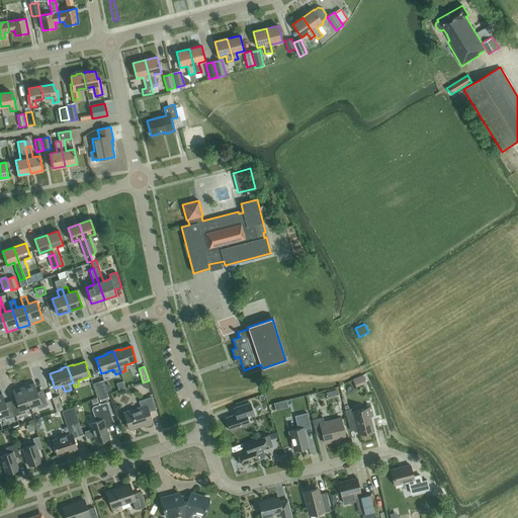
[(363,374),(352,379),(356,387),(366,382),(363,374)]
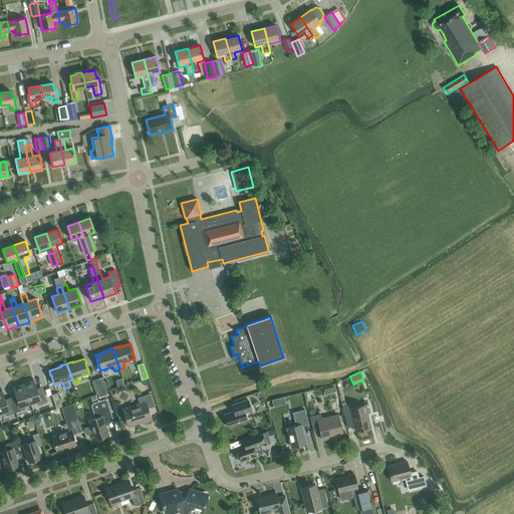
[(97,379),(102,393),(106,392),(107,391),(103,377),(97,379)]
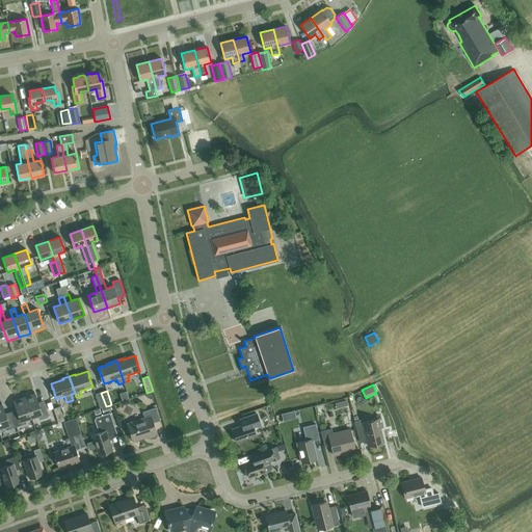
[(24,395),(31,418),(37,415),(38,419),(49,416),(45,404),(40,406),(34,392),(24,395)]
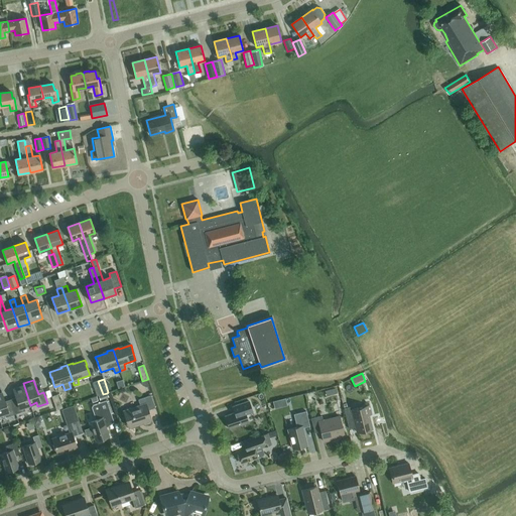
[(99,395),(103,394),(98,381),(93,382),(97,396),(99,395)]
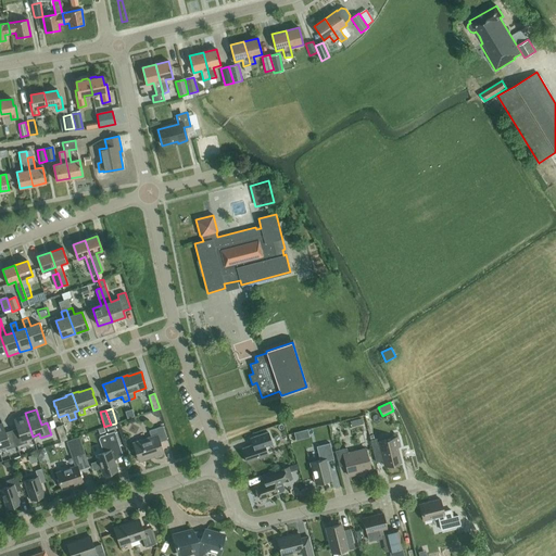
[(13,433),(16,446),(27,443),(26,439),(33,437),(25,413),(13,417),(19,431),(13,433)]
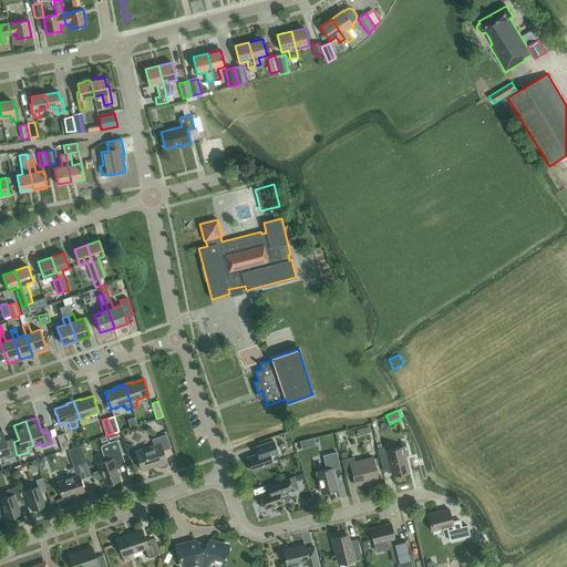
[(0,429),(0,455),(4,454),(7,459),(17,455),(13,442),(7,444),(1,429),(0,429)]
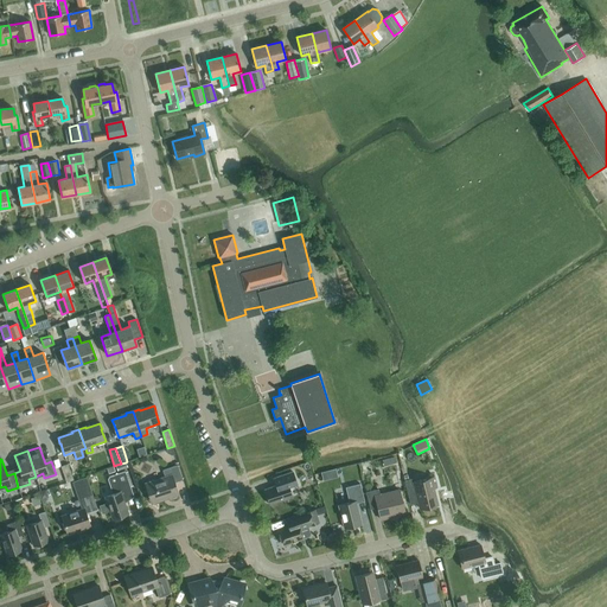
[(62,466),(63,472),(66,483),(74,480),(68,464),(62,466)]
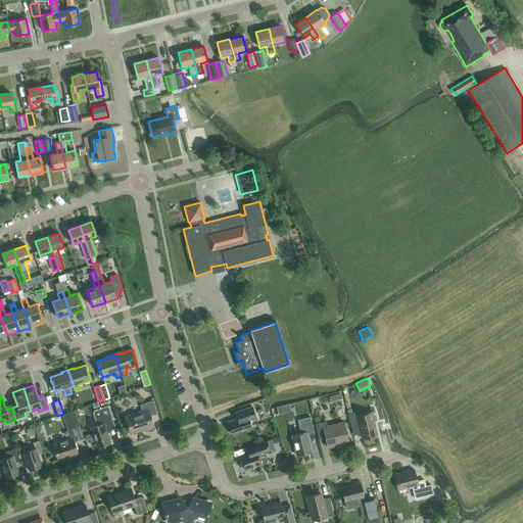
[(157,414),(153,401),(141,406),(143,412),(126,417),(131,433),(153,426),(150,416),(157,414)]
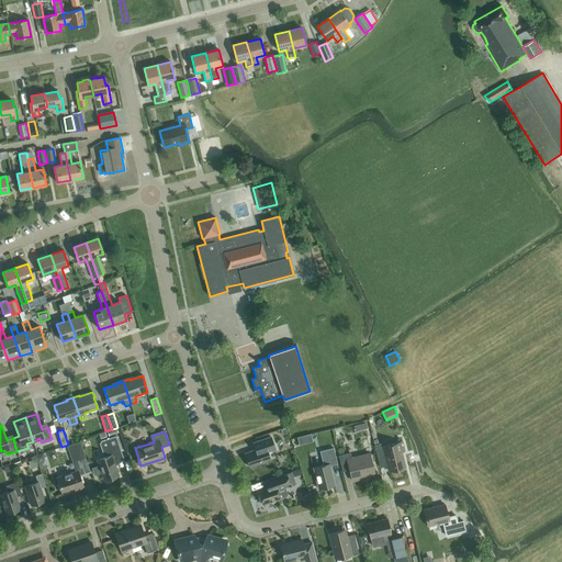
[(115,436),(101,441),(100,444),(104,457),(97,460),(103,480),(111,476),(111,479),(119,475),(112,458),(122,454),(115,436)]
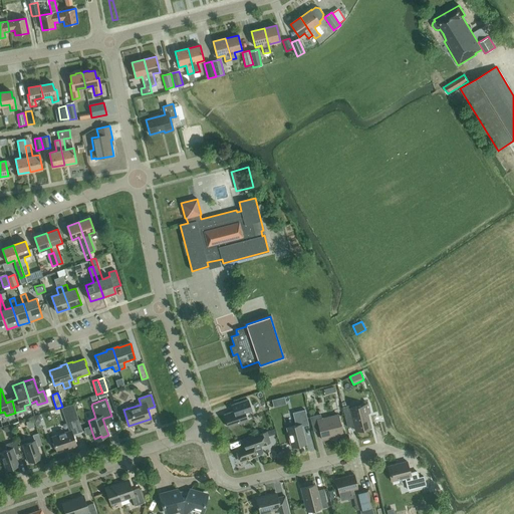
[(243,409),(250,407),(248,400),(235,405),(237,411),(224,415),(228,428),(247,421),(243,409)]
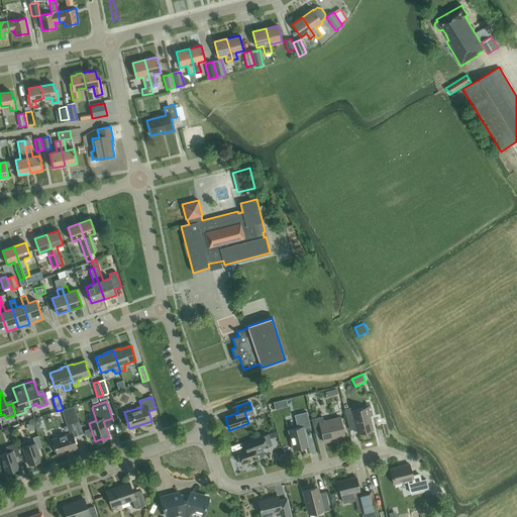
[(53,440),(58,454),(70,450),(78,448),(74,437),(83,434),(74,406),(63,410),(71,433),(53,440)]
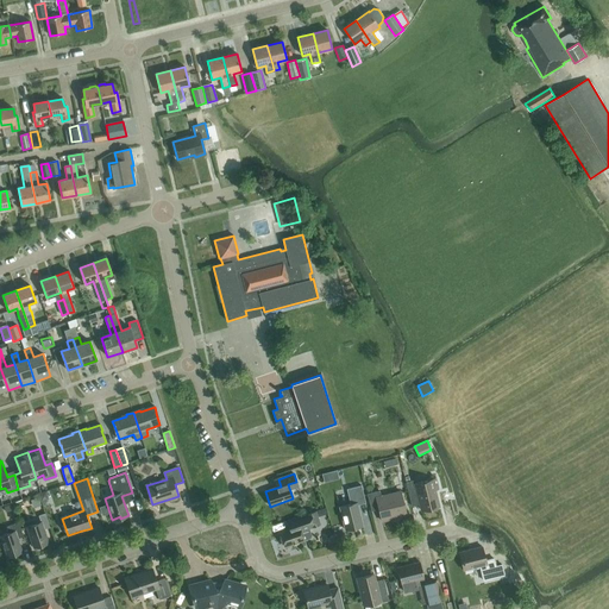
[(414,479),(406,482),(412,507),(420,504),(421,510),(439,507),(434,490),(439,489),(435,478),(415,484),(414,479)]
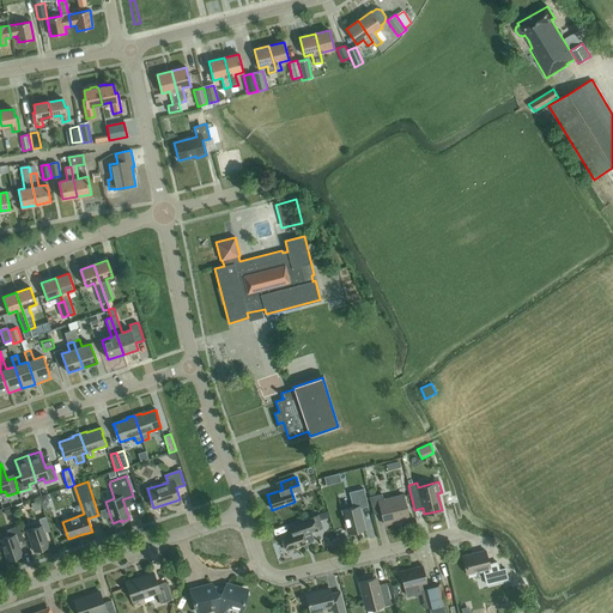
[(368,507),(364,489),(350,492),(353,508),(341,510),(347,534),(365,529),(360,508),(368,507)]
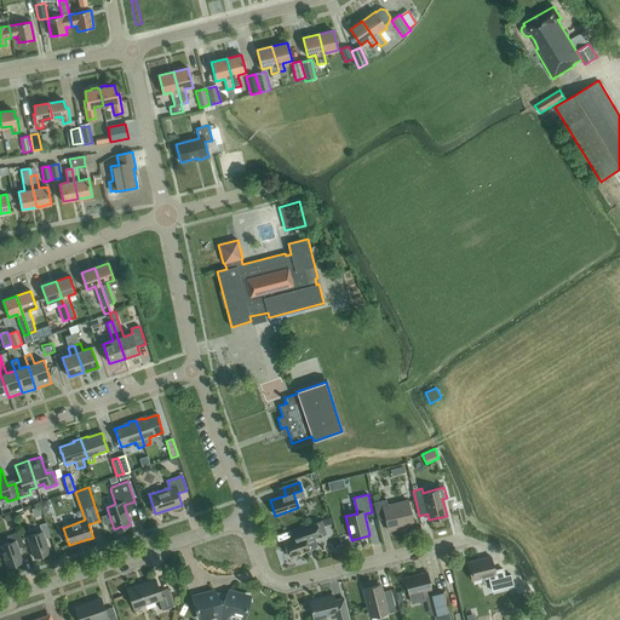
[(388,505),(386,500),(374,503),(378,521),(385,518),(389,530),(414,524),(408,500),(388,505)]
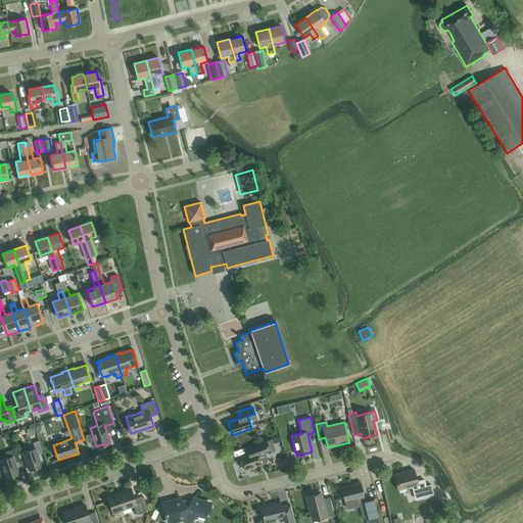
[(275,450),(271,439),(245,447),(247,454),(240,457),(244,470),(262,464),(267,462),(268,460),(266,454),(275,450)]
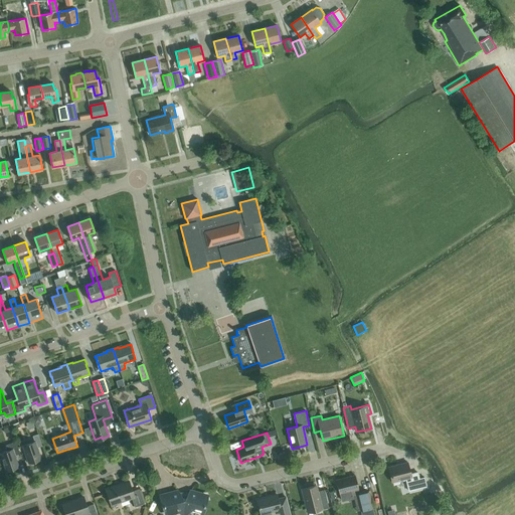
[(42,446),(38,435),(32,436),(34,442),(22,446),(28,464),(41,459),(37,448),(42,446)]
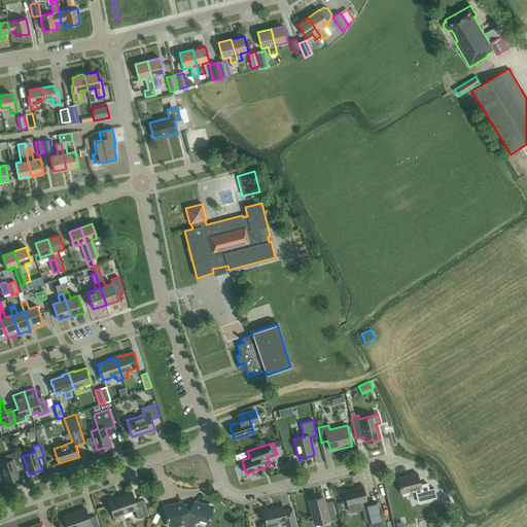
[(16,452),(10,454),(6,455),(7,461),(0,464),(6,482),(20,478),(15,466),(21,464),(16,452)]
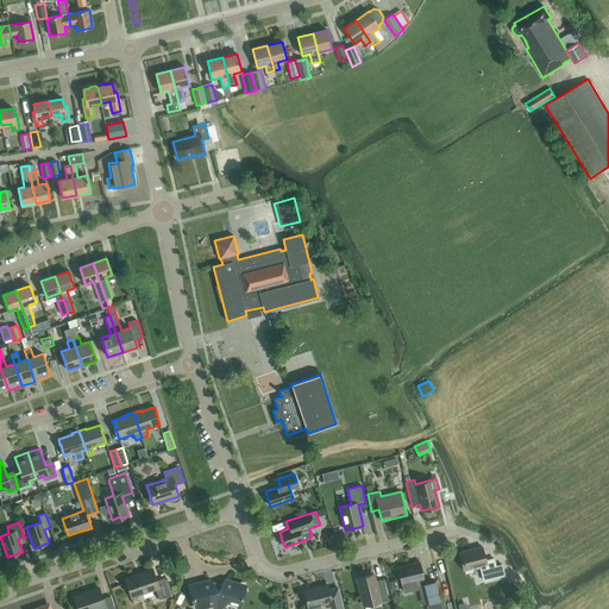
[(485,560),(482,547),(459,552),(464,570),(479,566),(483,581),(498,577),(508,575),(506,565),(496,567),(494,558),(485,560)]
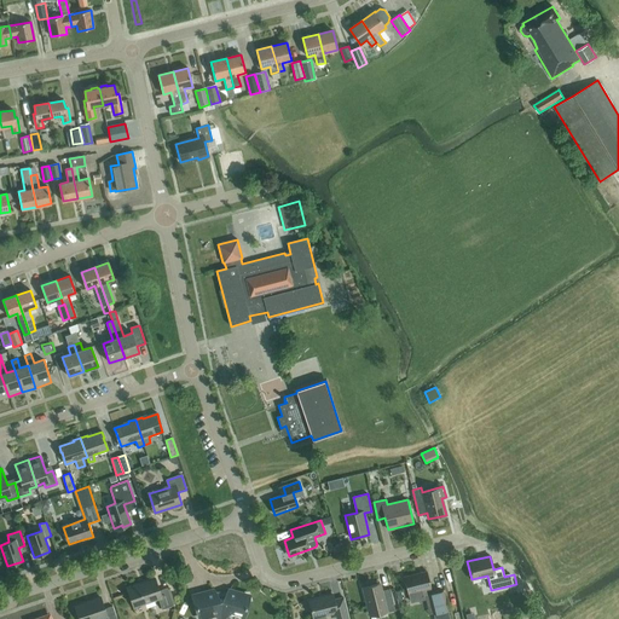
[(433,595),(431,588),(427,572),(404,577),(408,593),(409,593),(410,602),(424,599),(424,596),(433,595)]
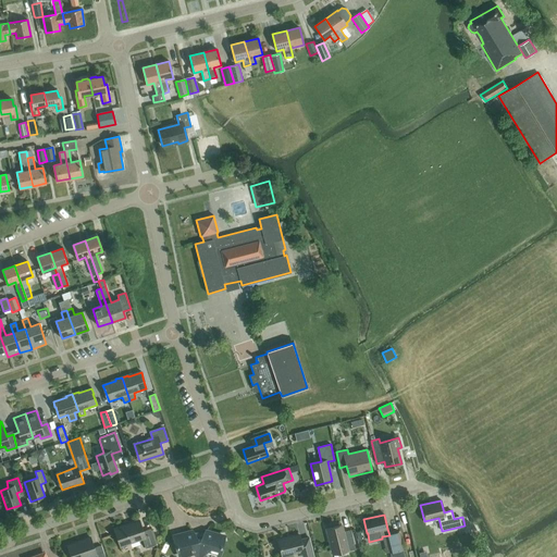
[(144,532),(139,521),(114,530),(121,546),(143,539),(146,548),(157,545),(150,529),(144,532)]
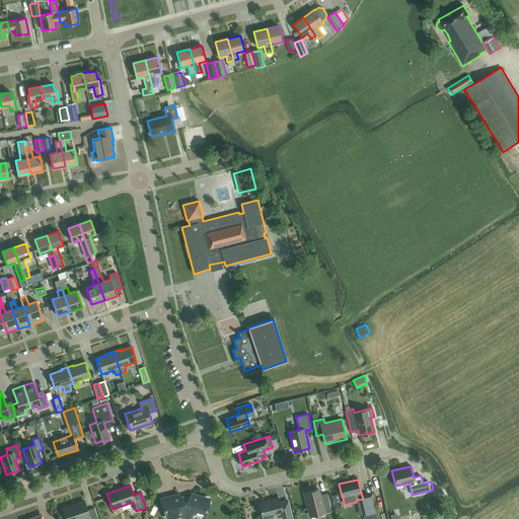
[(324,514),(331,512),(326,494),(319,496),(318,491),(305,495),(310,515),(323,511),(324,514)]
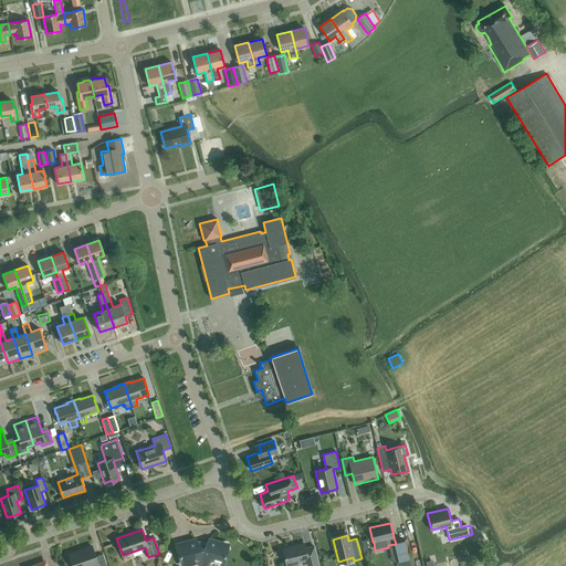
[(197,543),(196,541),(177,546),(182,565),(197,561),(197,564),(199,565),(205,565),(208,564),(208,562),(222,565),(228,546),(209,541),(208,543),(197,543)]
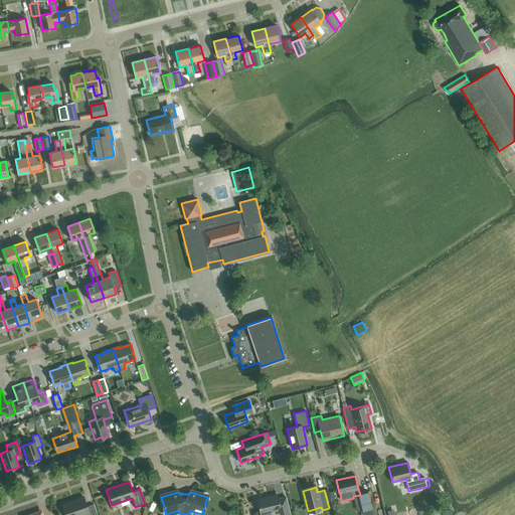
[(374,514),(368,492),(360,494),(364,510),(361,511),(361,514),(374,514)]
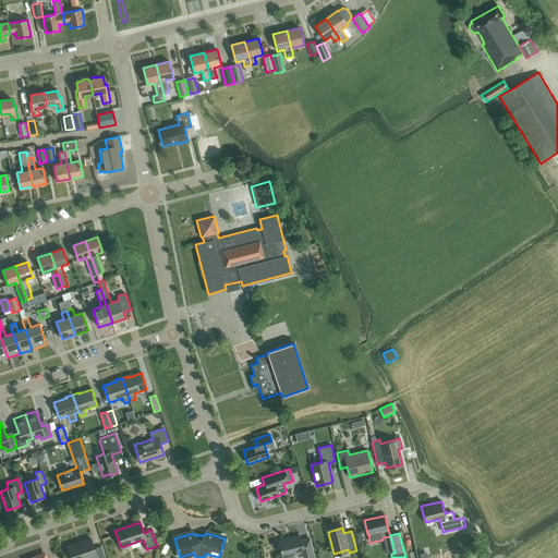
[(301,541),(300,536),(278,542),(282,557),(293,557),(292,554),(303,552),(304,557),(312,557),(314,557),(310,538),(301,541)]
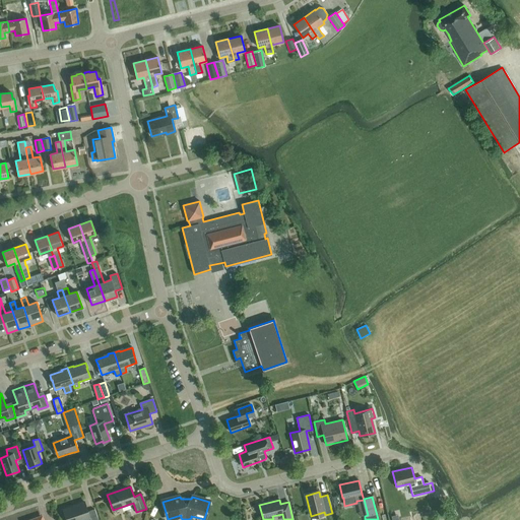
[(88,512),(84,502),(63,509),(66,519),(82,519),(89,518),(90,519),(98,519),(94,509),(88,512)]
